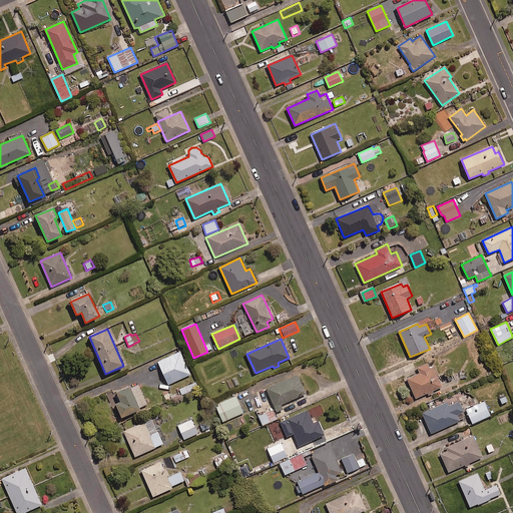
[(190,375),(180,351),(157,361),(168,385),(190,375)]
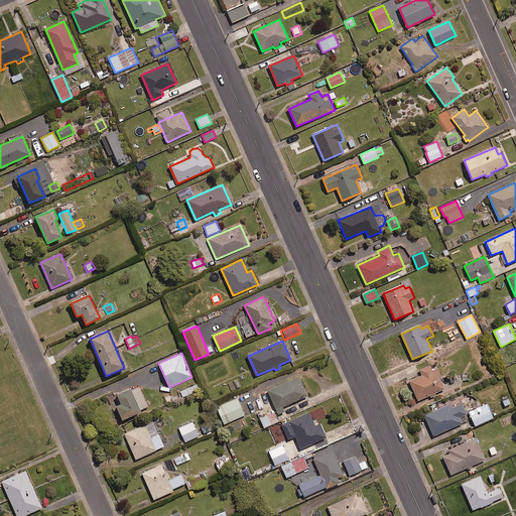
[(417,401),(429,395),(430,398),(437,395),(435,392),(444,388),(435,370),(432,372),(429,366),(420,370),(422,375),(408,382),(417,401)]
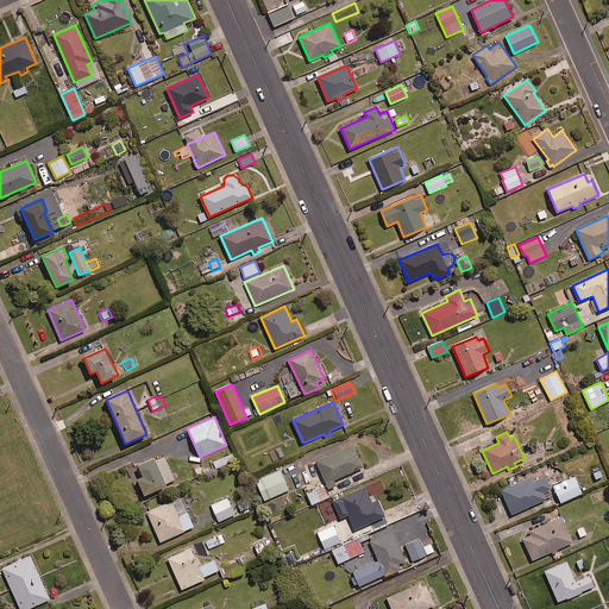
[(538,443),(528,446),(533,456),(541,452),(538,443)]
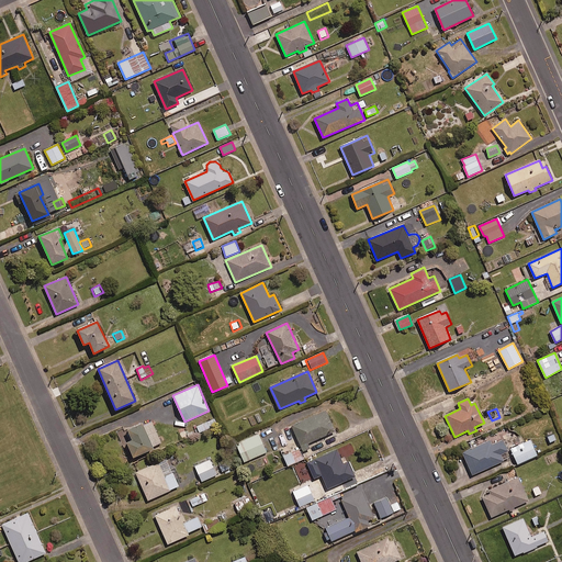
[(335,430),(326,411),(292,426),(304,450),(310,448),(307,444),(335,430)]
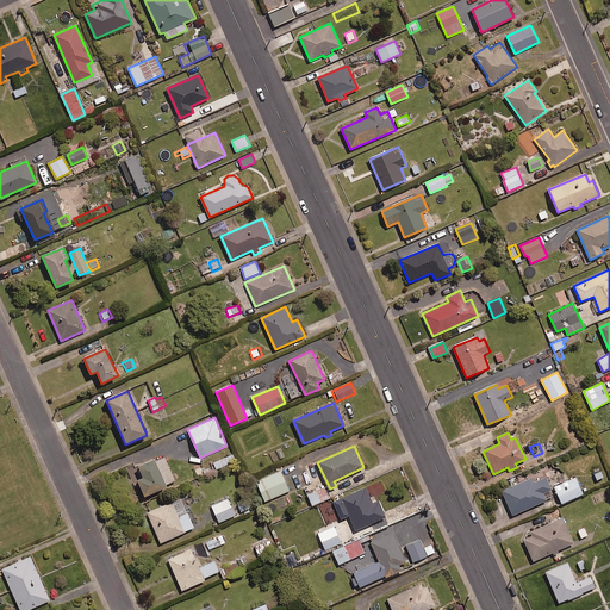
[(166,485),(175,481),(165,456),(139,467),(144,480),(139,483),(145,497),(167,487),(166,485)]
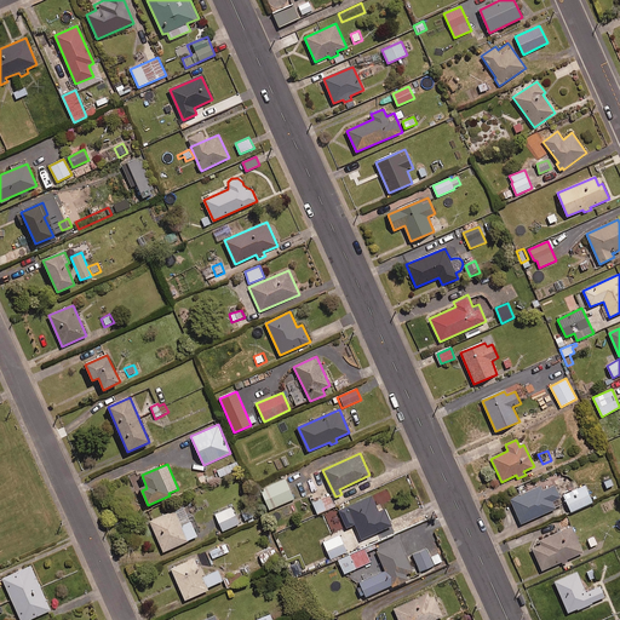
[(600,483),(603,489),(607,488),(614,484),(610,477),(600,483)]
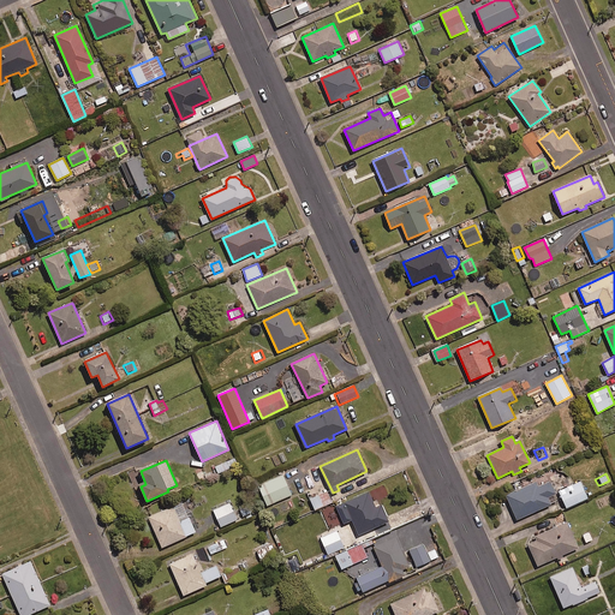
[(292,495),(282,475),(258,487),(267,506),(292,495)]
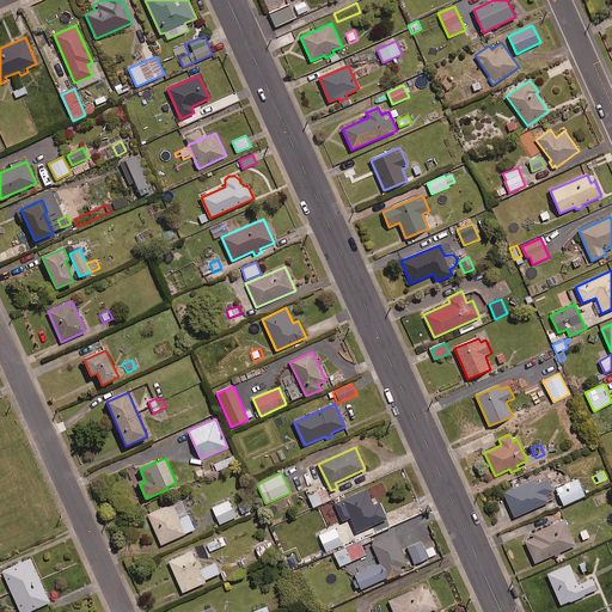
[(552,491),(548,479),(534,484),(533,481),(503,494),(514,518),(550,501),(546,494),(552,491)]
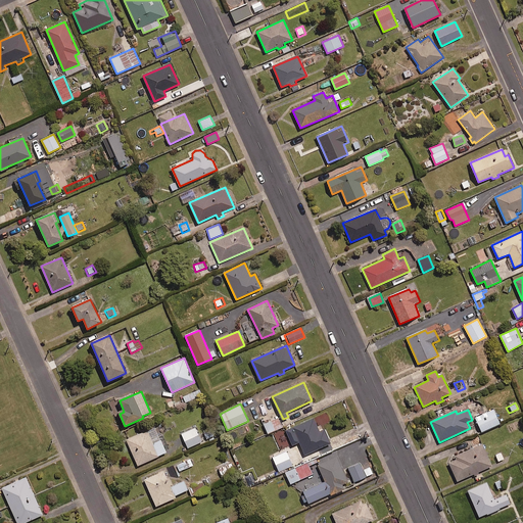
[(475,417),(482,432),(500,424),(493,410),(475,417)]
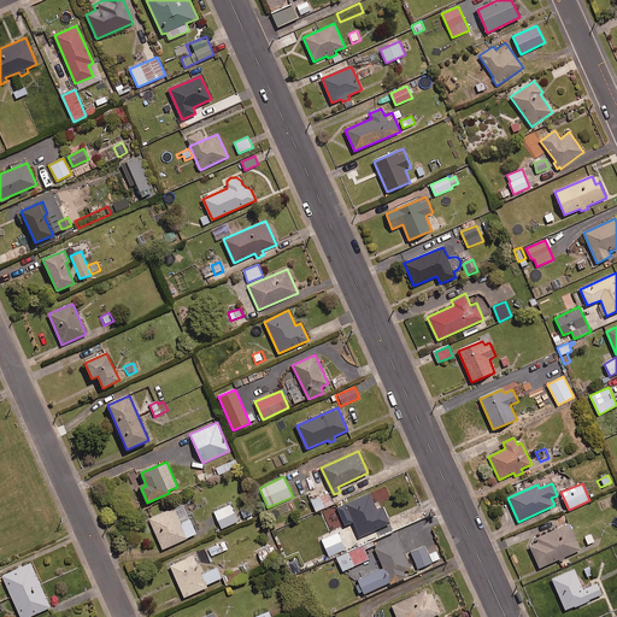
[(334,504),(329,492),(311,500),(316,511),(334,504)]
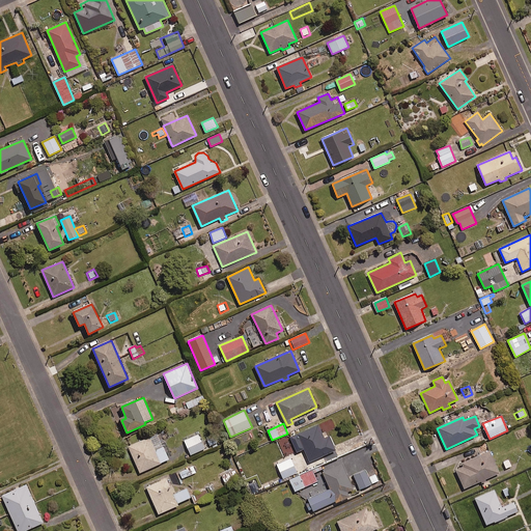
[(325,439),(318,424),(290,438),(297,452),(304,448),(310,462),(335,450),(329,437),(325,439)]
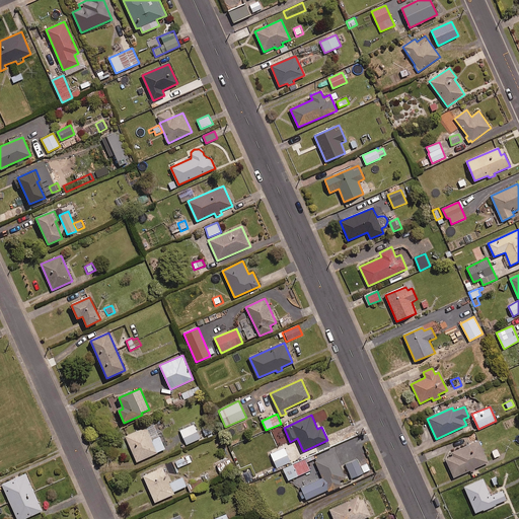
[(209,423),(201,426),(205,436),(213,433),(209,423)]
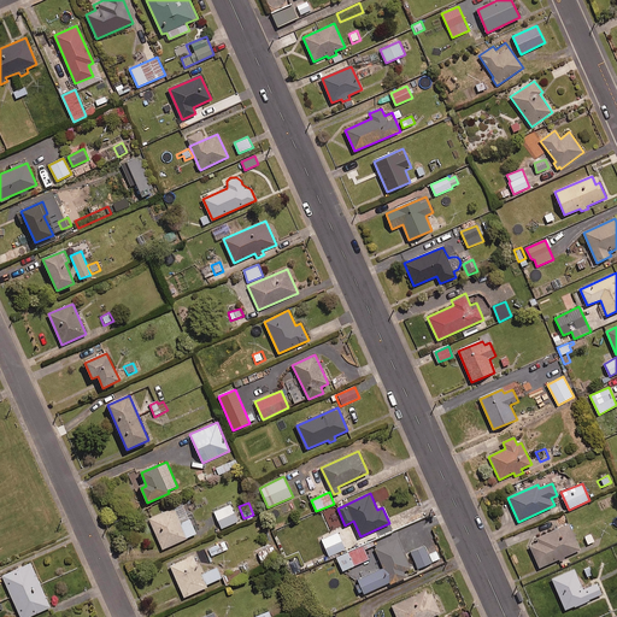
[(238,522),(230,504),(213,511),(221,529),(238,522)]
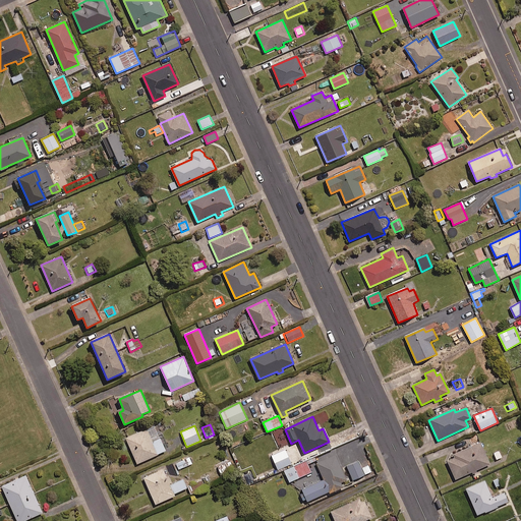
[(153,442),(147,429),(126,439),(137,464),(166,451),(161,439),(153,442)]
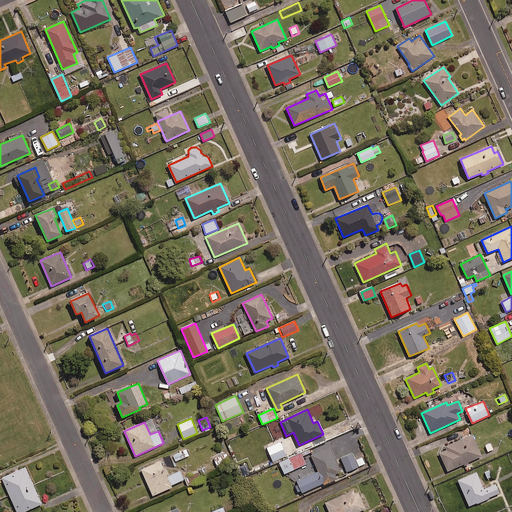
[(447,450),(439,453),(447,471),(481,456),(472,435),(445,447),(447,450)]
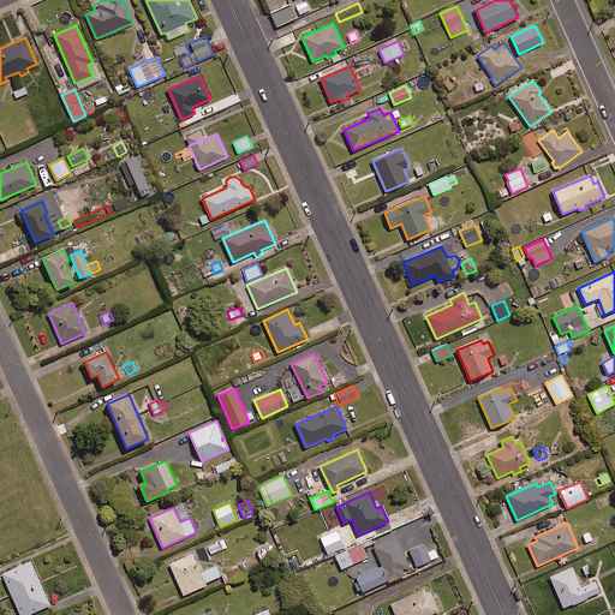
[(344,548),(336,530),(320,537),(328,555),(344,548)]
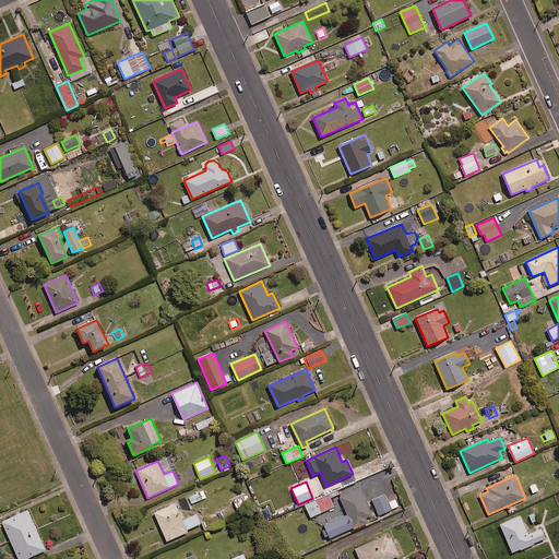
[(371,514),(360,485),(340,494),(341,497),(334,500),(341,519),(322,526),(328,538),(367,523),(365,518),(371,514)]
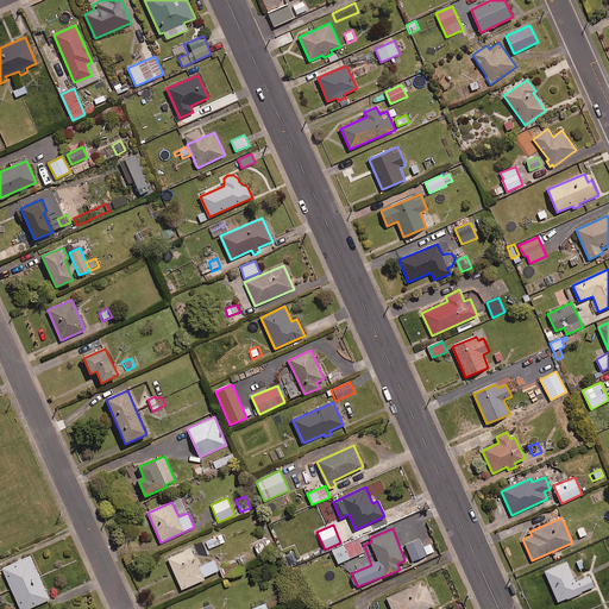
[(225,541),(221,534),(206,541),(209,548),(225,541)]
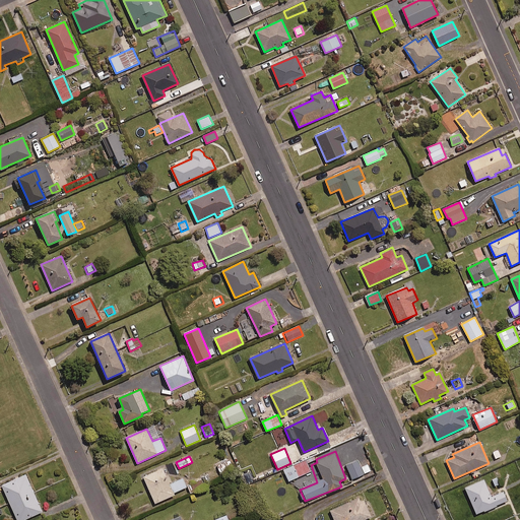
[(231,459),(217,465),(220,473),(235,466),(231,459)]
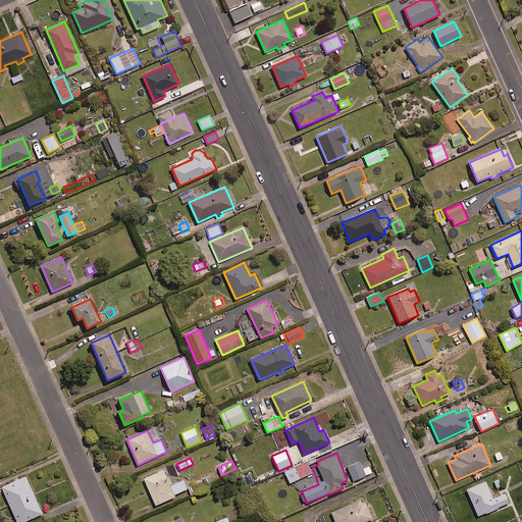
[(312,473),(307,462),(284,472),(290,483),(312,473)]
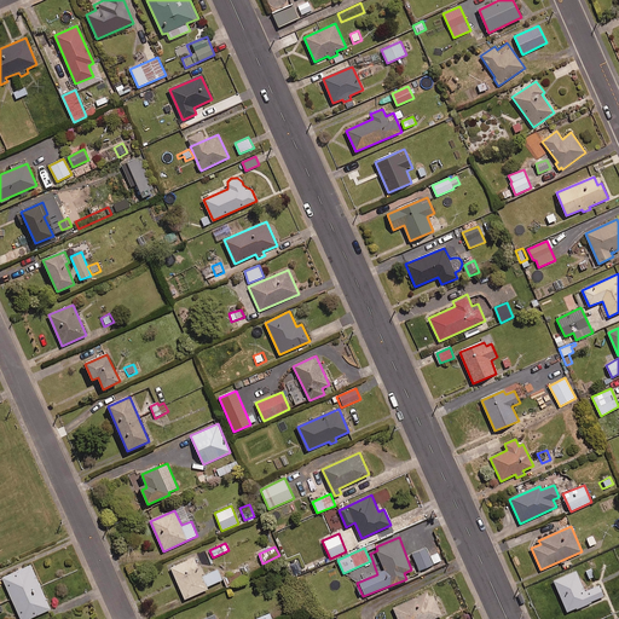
[(431,556),(426,548),(412,554),(420,571),(441,560),(438,553),(431,556)]
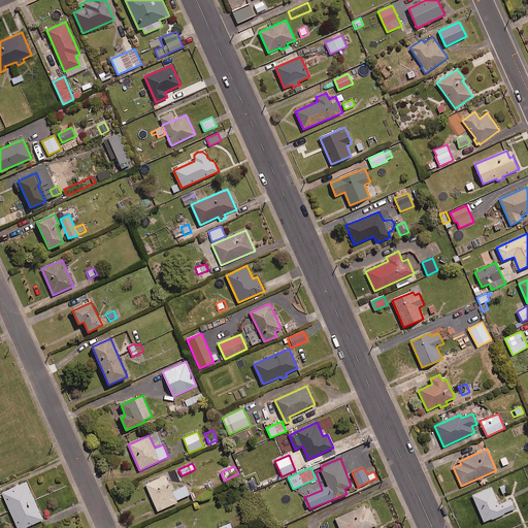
[(171,492),(165,475),(145,484),(158,512),(177,502),(176,500),(189,495),(186,486),(171,492)]
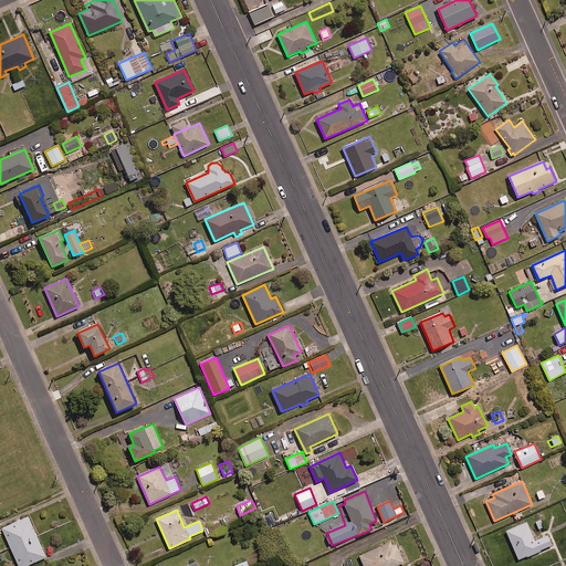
[(25,514),(0,524),(0,528),(17,565),(19,565),(43,555),(25,514)]
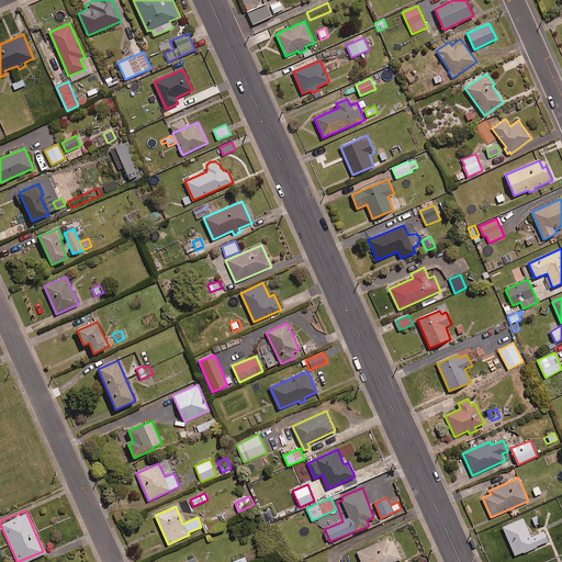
[(223,527),(218,517),(204,523),(209,532),(223,527)]
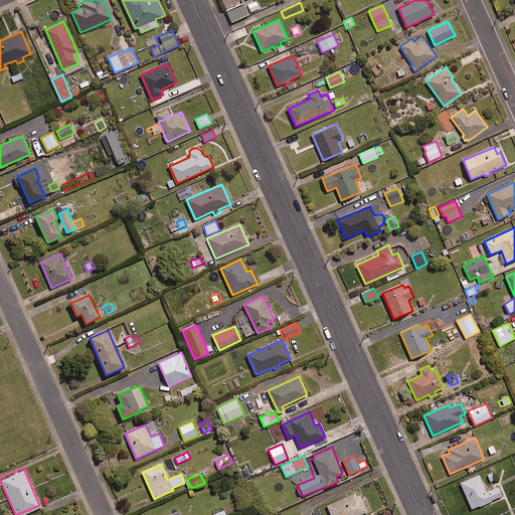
[(473,510),(503,496),(498,486),(486,491),(479,475),(461,483),(473,510)]
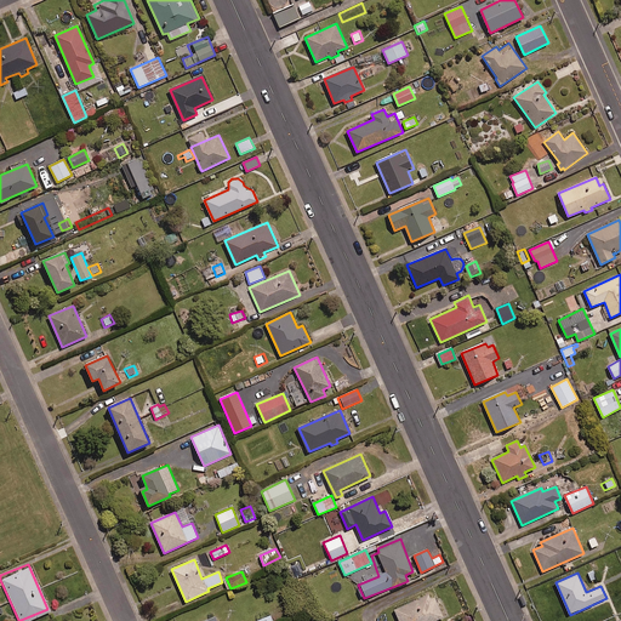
[(399,620),(434,620),(443,617),(434,597),(431,598),(429,594),(394,610),(399,620)]
